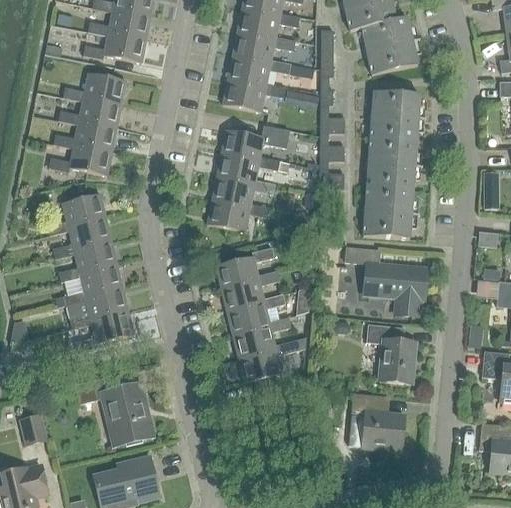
[(112,7),(150,15),(152,0),(113,0),(113,2),(103,0),(94,0),(92,8),(111,12),(112,7)]
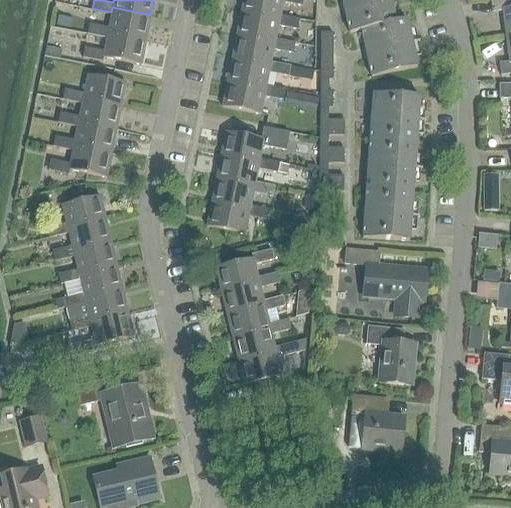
[(279,17),(279,13),(282,0),(287,0),(302,3),(302,0),(242,0),(241,10),(279,17)]
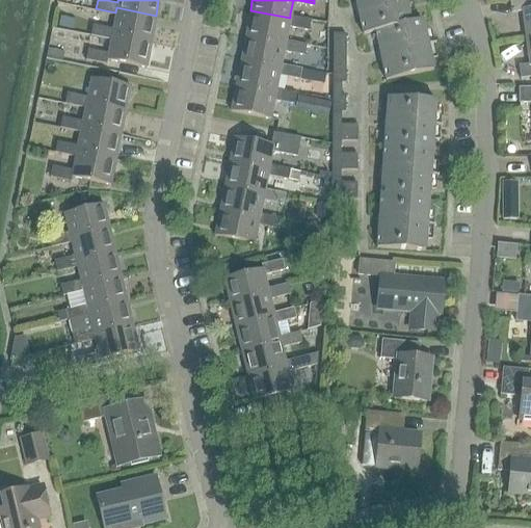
[(375,29),(375,28),(410,20),(406,0),(387,0),(357,6),(363,31),(375,29)]
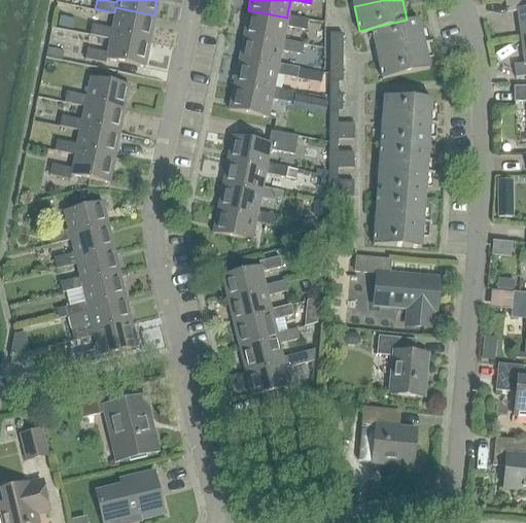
[(521,34),(525,33),(525,0),(505,0),(506,9),(517,8),(521,34)]
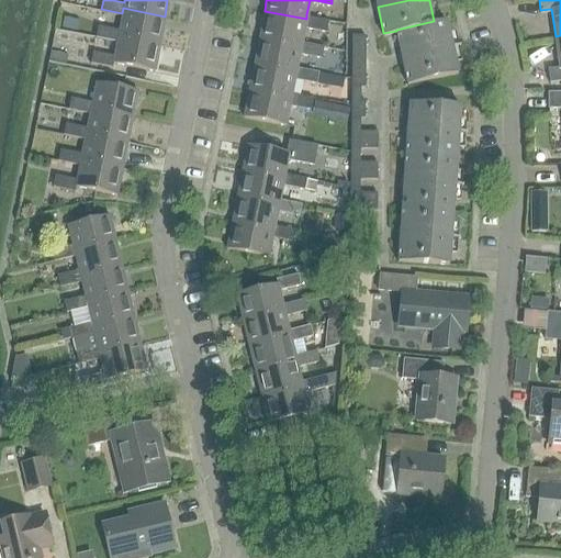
[(118,34),(159,43),(165,17),(123,8),(122,13),(120,28),(98,23),(96,35),(116,38),(118,34)]
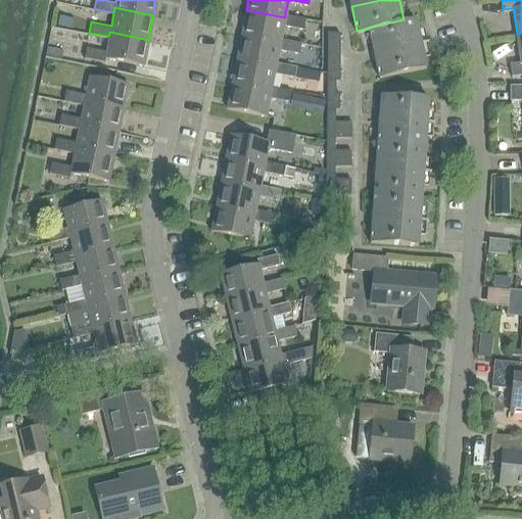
[(280,42),(281,37),(283,24),(303,28),(305,17),(285,13),(285,17),(246,10),(241,34),(280,42)]
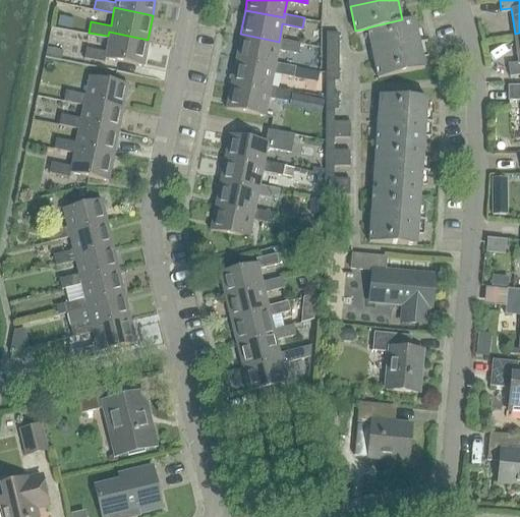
[(60,13),(58,22),(72,25),(74,15),(60,13)]
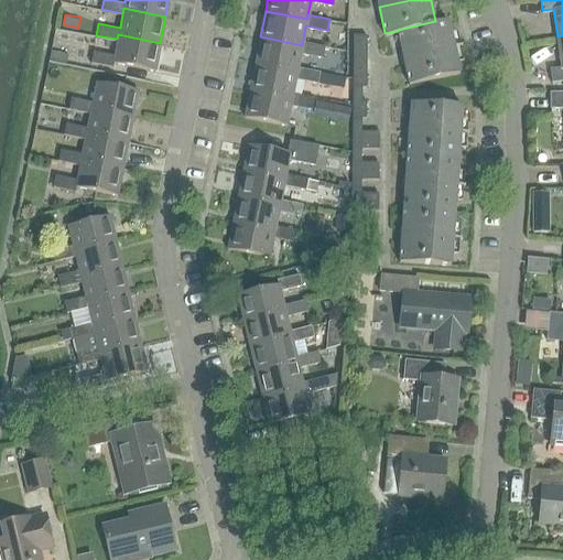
[(398,30),(398,31),(403,56),(453,45),(447,19),(435,21),(398,30)]
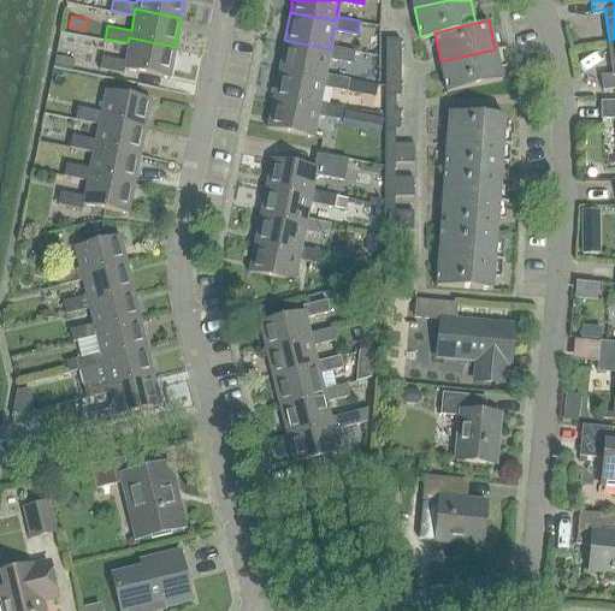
[(401,46),(401,36),(385,36),(385,46),(401,46)]
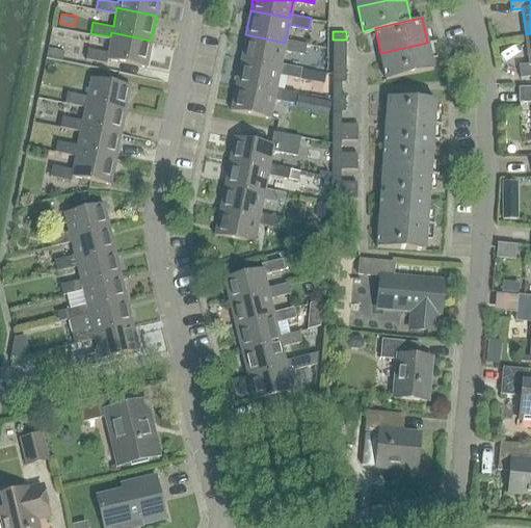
[(111,32),(110,36),(108,51),(87,47),(86,57),(107,61),(107,57),(147,66),(151,41),(111,32)]
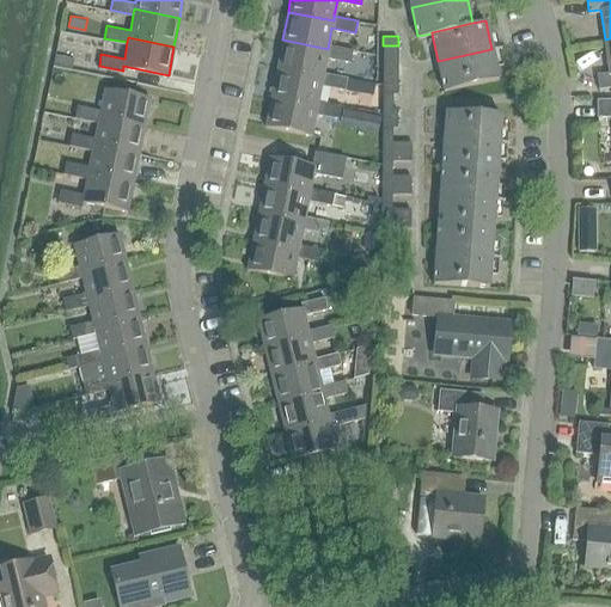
[(610,38),(605,40),(609,71),(597,72),(598,87),(610,85),(610,38)]
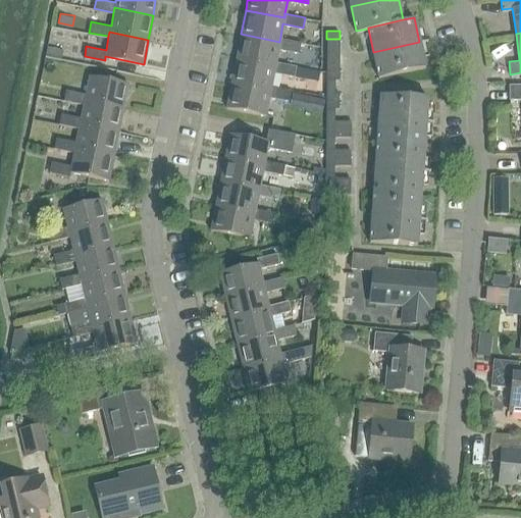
[(274,65),(275,61),(278,47),(298,51),(300,41),(280,37),(279,42),(241,34),(236,58),(274,65)]
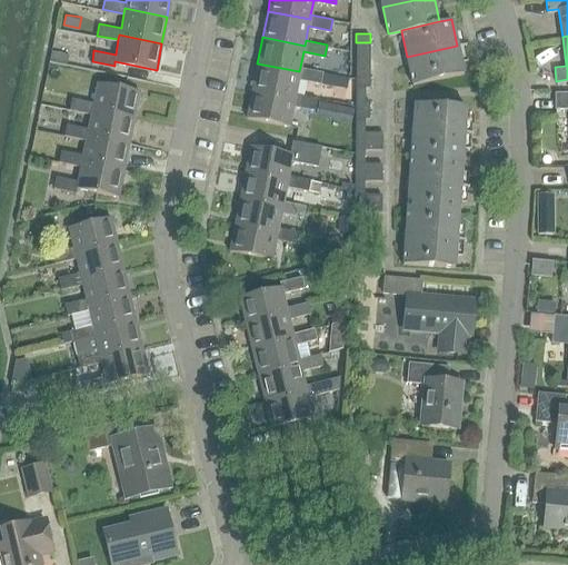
[(457,46),(407,57),(412,83),(464,72),(457,46)]
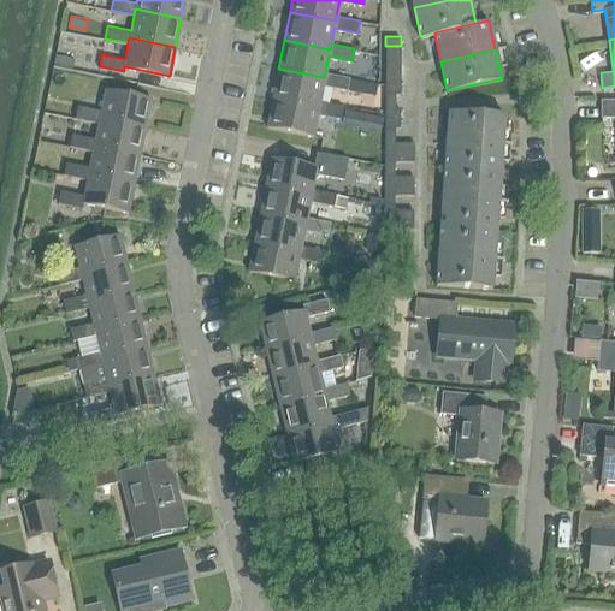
[(54,65),(72,69),(75,57),(57,53),(54,65)]
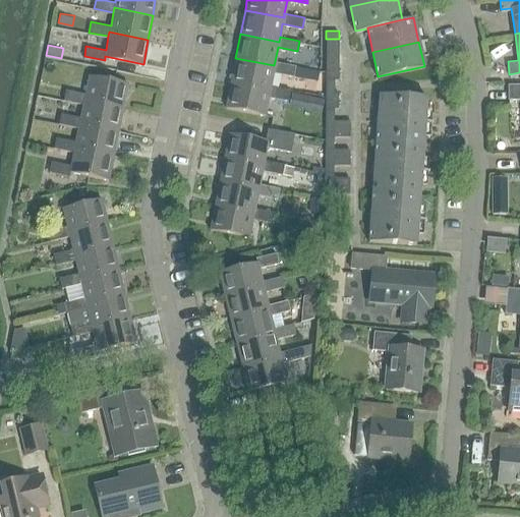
[(270,90),(270,84),(273,71),(293,75),(295,65),(275,61),(274,65),(235,58),(231,81),(270,90)]
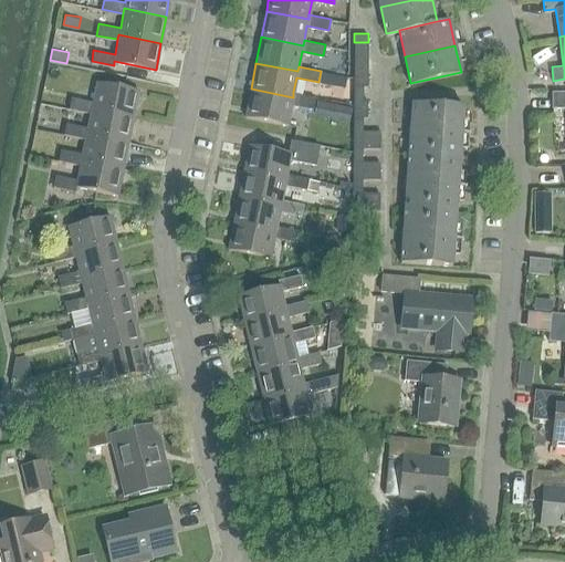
[(321,71),(318,82),(331,84),(333,73),(321,71)]
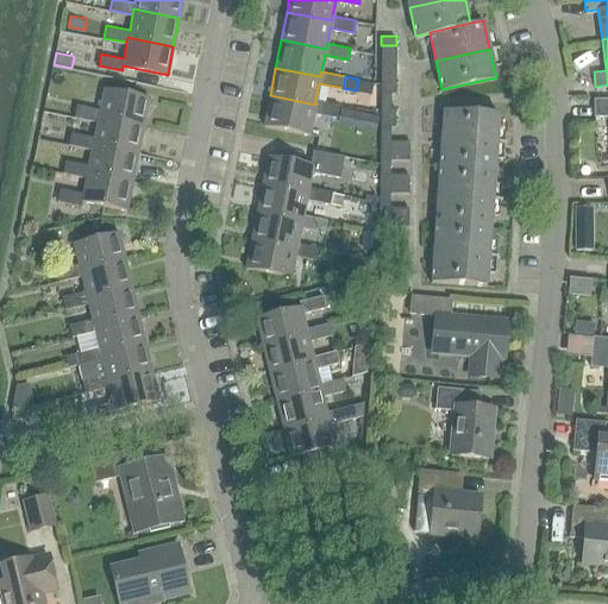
[(150,95),(105,86),(100,108),(76,104),(74,115),(98,120),(98,115),(144,124),(150,95)]
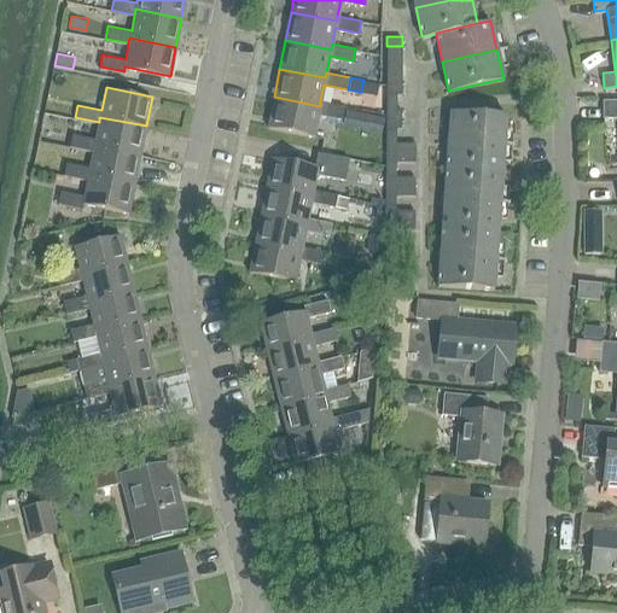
[(386,93),(386,107),(396,107),(396,93),(386,93)]
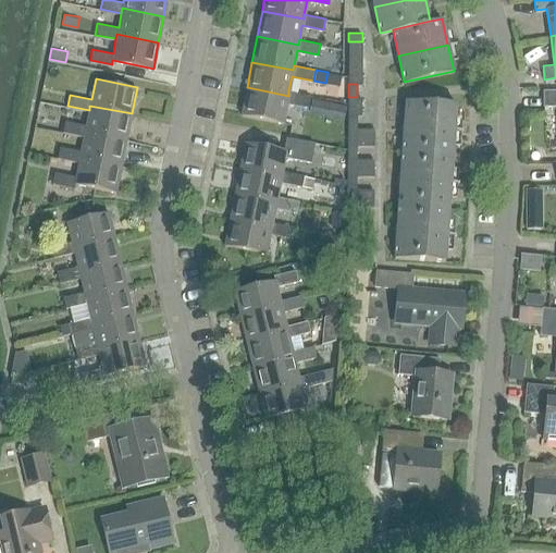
[(242,113),(283,122),(286,102),(308,106),(310,95),(288,90),(288,96),(247,87),(242,113)]
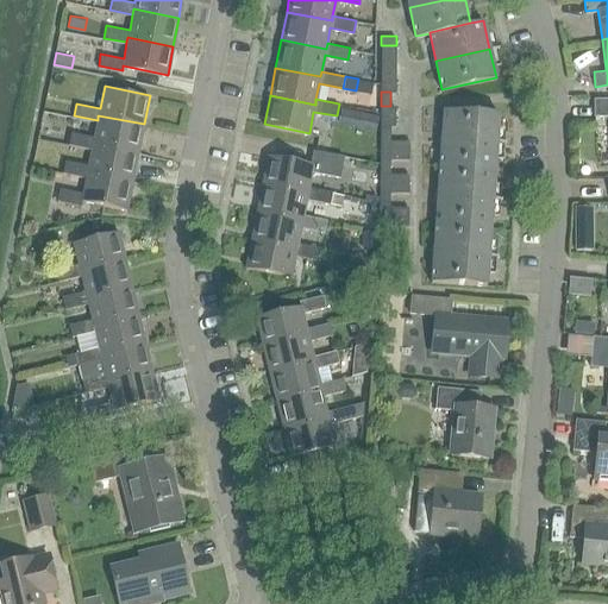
[(607,96),(594,96),(594,114),(607,114),(607,96)]
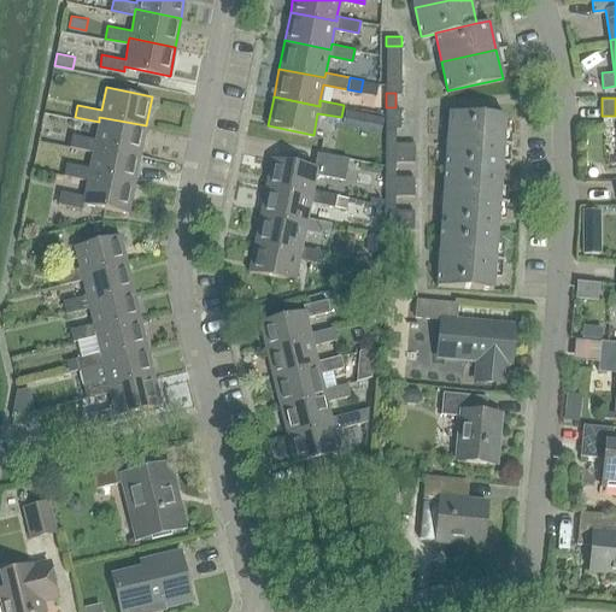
[(346,107),(342,123),(362,128),(365,112),(346,107)]
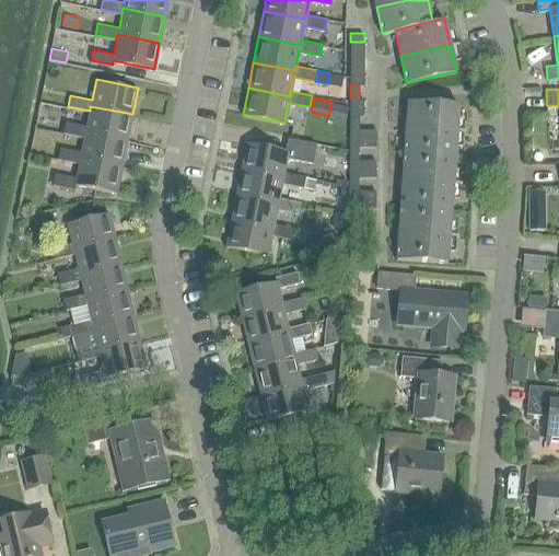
[(350,97),(350,106),(363,106),(363,97),(359,97),(350,97)]
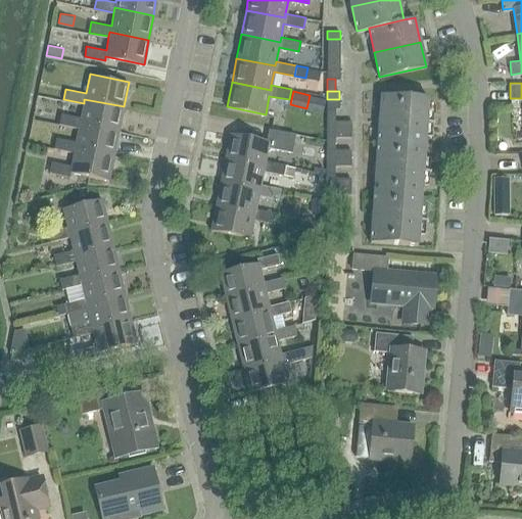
[(381,92),(379,118),(426,121),(428,96),(381,92)]
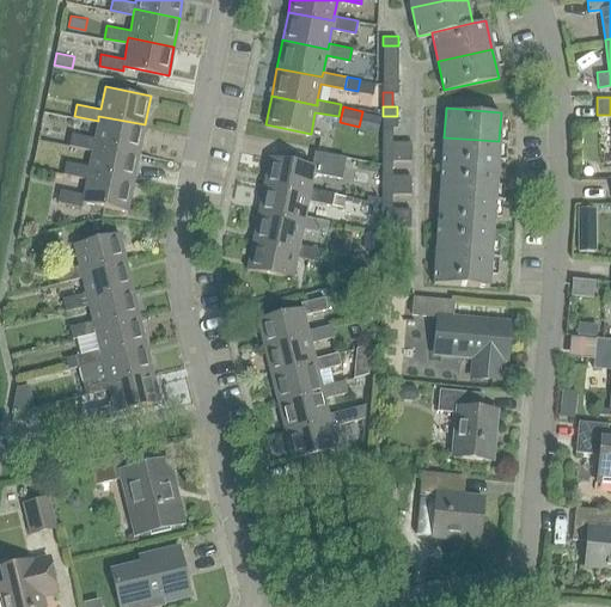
[(93,143),(139,153),(145,124),(98,116),(98,121),(95,136),(71,132),(68,143),(92,148),(93,143)]
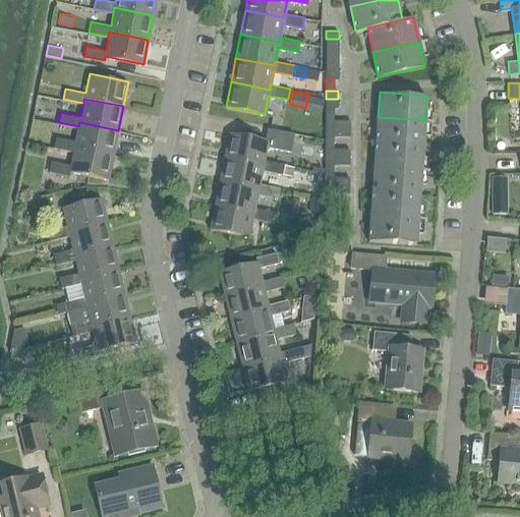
[(326,99),(326,107),(334,107),(338,107),(338,99),(326,99)]
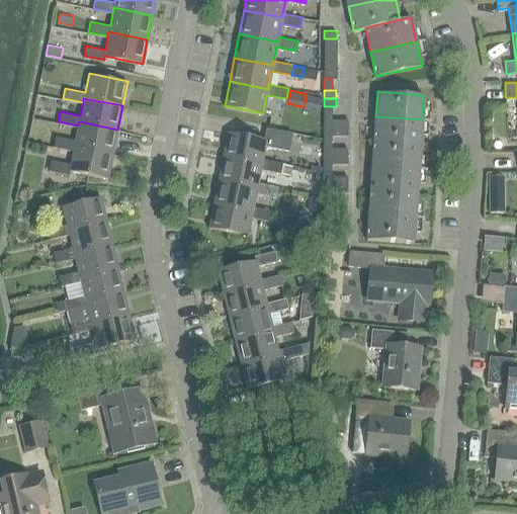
[(324,106),(324,118),(332,118),(332,106),(324,106)]
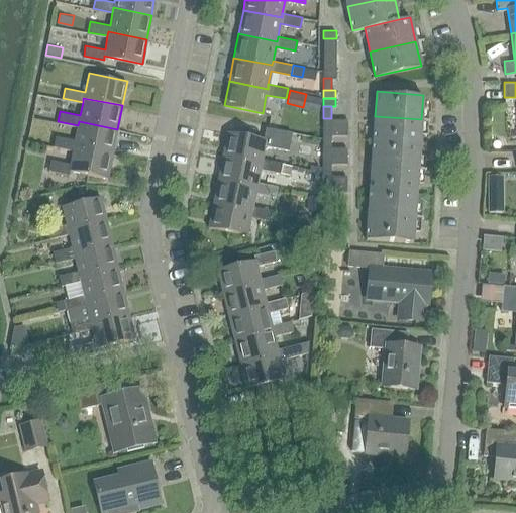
[(373,140),(420,143),(421,119),(375,116),(373,140)]
